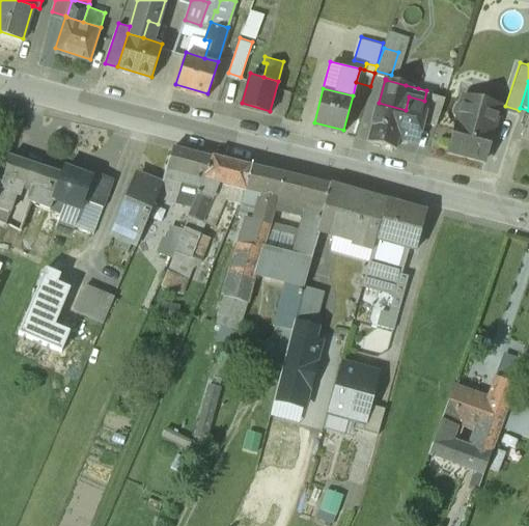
[(424,101),(409,97),(406,110),(399,134),(412,138),(418,134),(422,118),(421,118),(428,91),(426,90),(424,101)]
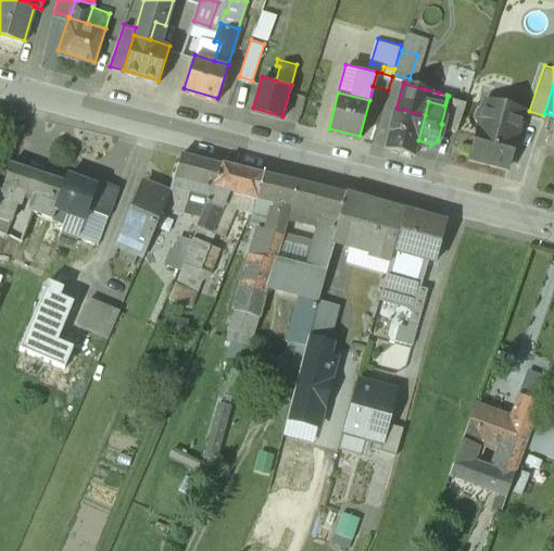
[(467,100),(449,96),(441,124),(442,124),(457,129),(467,100)]
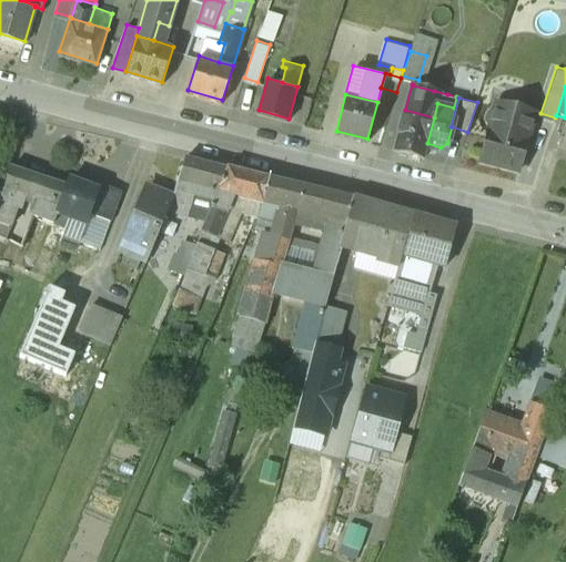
[(535,111),(497,101),(496,105),(489,110),(487,119),(491,125),(491,126),(527,136),(535,111)]
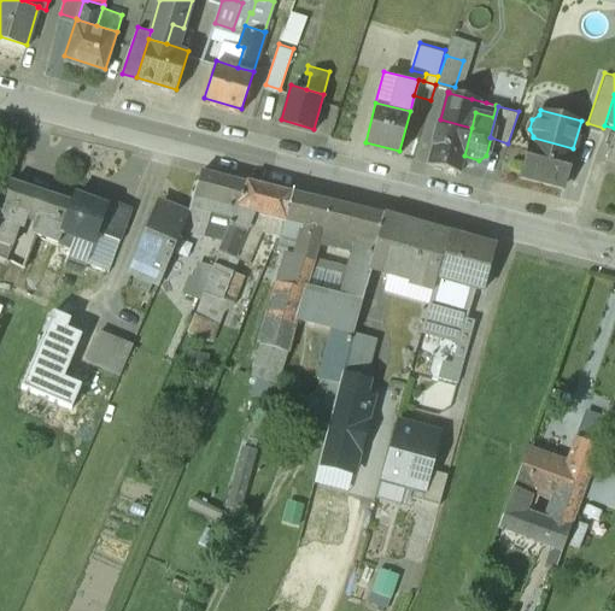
[(440,119),(439,119),(429,159),(461,168),(464,156),(472,128),(440,119)]
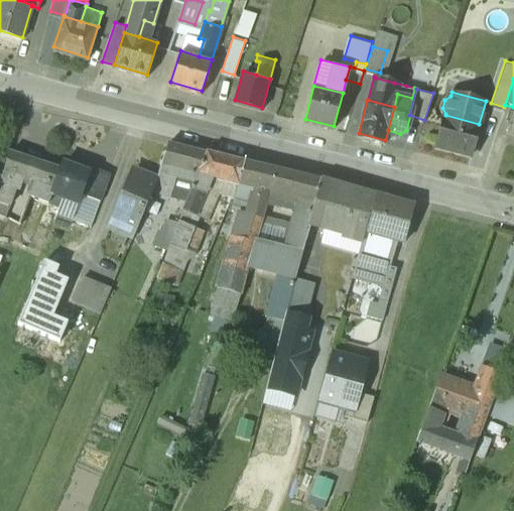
[(479,124),(445,115),(437,144),(472,152),(479,124)]
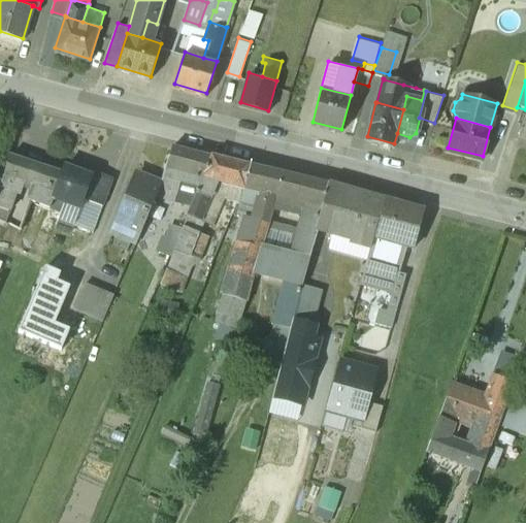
[(212,154),(172,144),(166,165),(163,174),(181,178),(199,184),(212,154)]
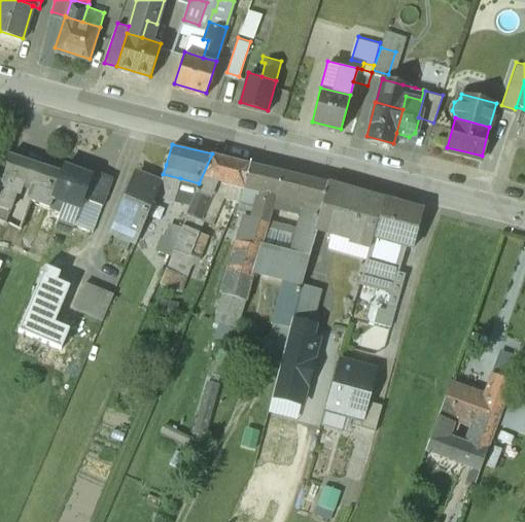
[(1,179),(0,183),(0,192),(4,194),(1,204),(8,207),(14,188),(23,193),(28,180),(14,175),(21,155),(10,151),(1,179)]
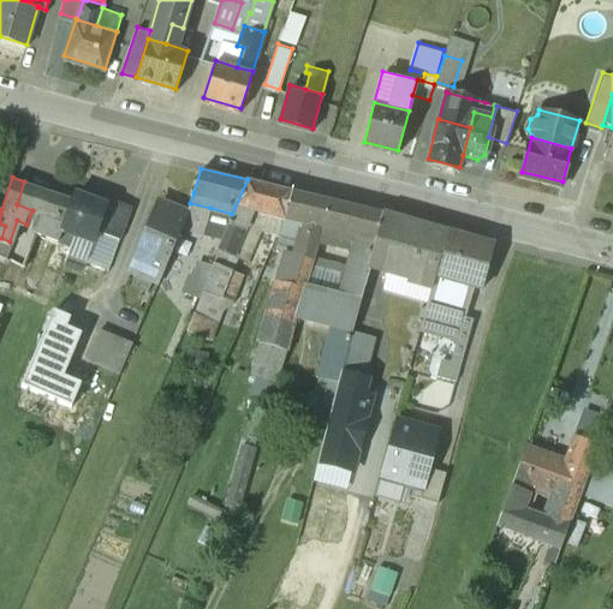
[(292,190),(248,179),(232,214),(230,220),(248,227),(251,215),(279,227),(285,214),(292,190)]
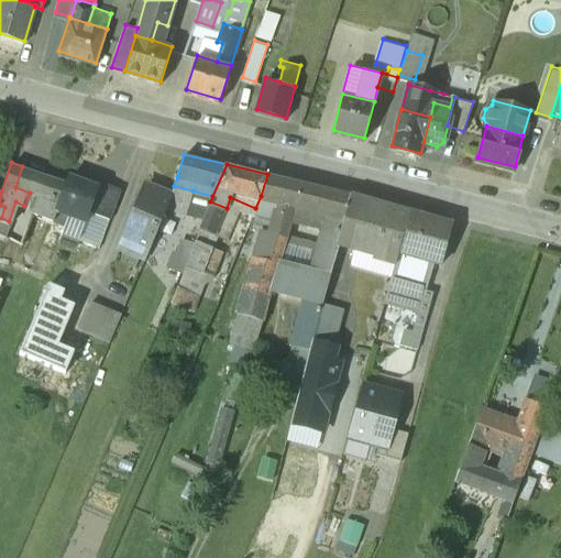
[(67,182),(22,166),(15,187),(30,193),(39,195),(36,201),(56,209),(67,182)]
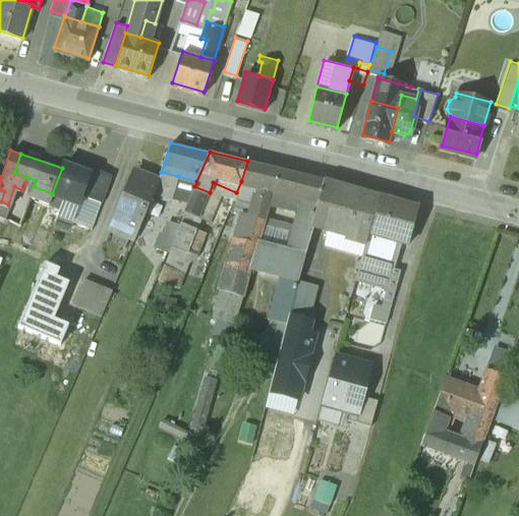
[(62,168),(52,193),(63,197),(78,204),(82,193),(90,171),(90,170),(65,161),(62,168)]
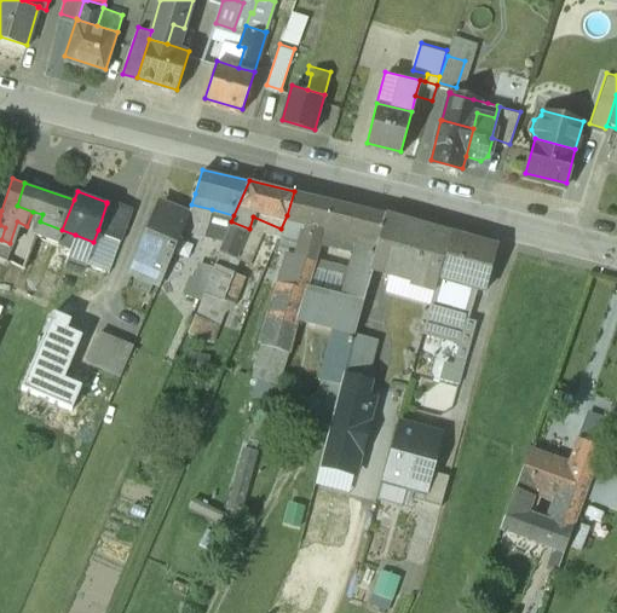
[(330,200),(294,191),(287,215),(306,220),(323,225),(330,200)]
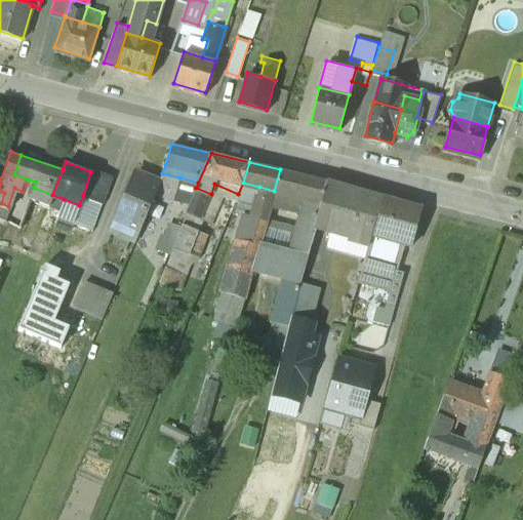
[(114,174),(93,166),(90,171),(90,172),(83,195),(104,202),(114,174)]
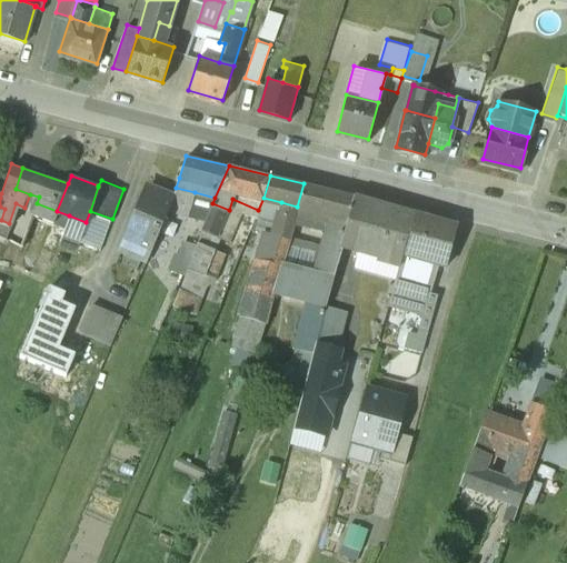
[(354,195),(304,183),(297,207),(326,214),(335,217),(346,219),(347,219),(354,195)]
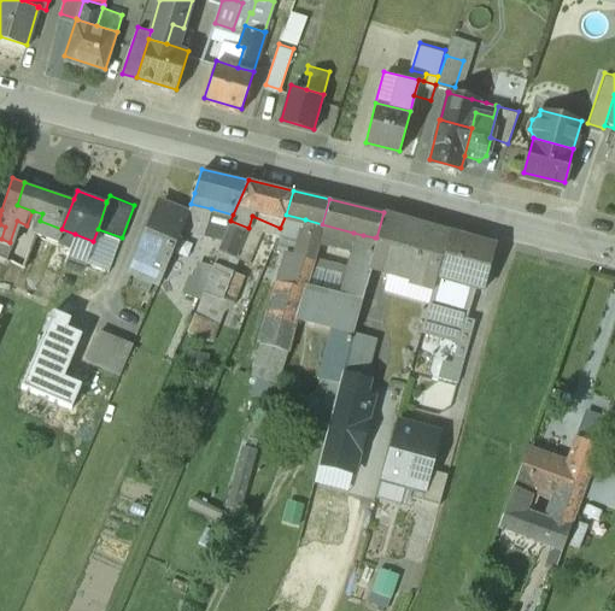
[(160,200),(132,268),(160,280),(183,225),(189,212),(188,212),(160,200)]
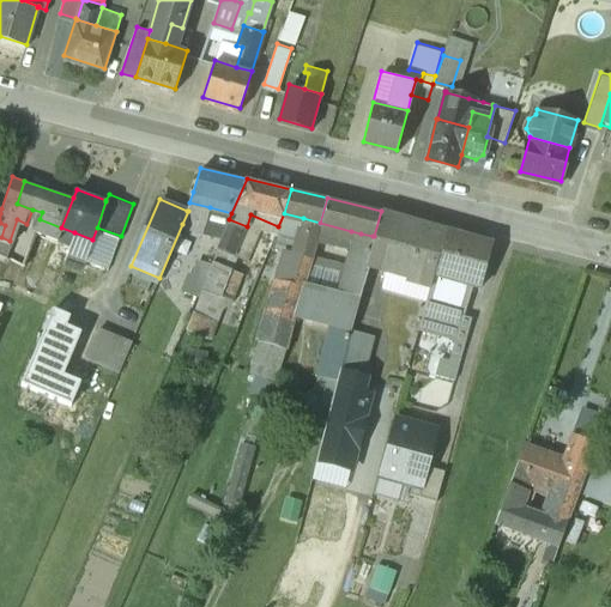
[(210,207),(189,202),(187,211),(188,211),(182,224),(204,229),(210,207)]
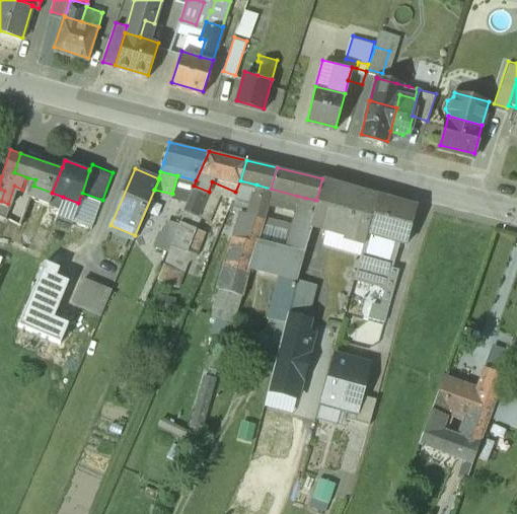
[(377,195),(322,178),(316,200),(311,222),(346,232),(347,228),(367,233),(368,230),(377,195)]
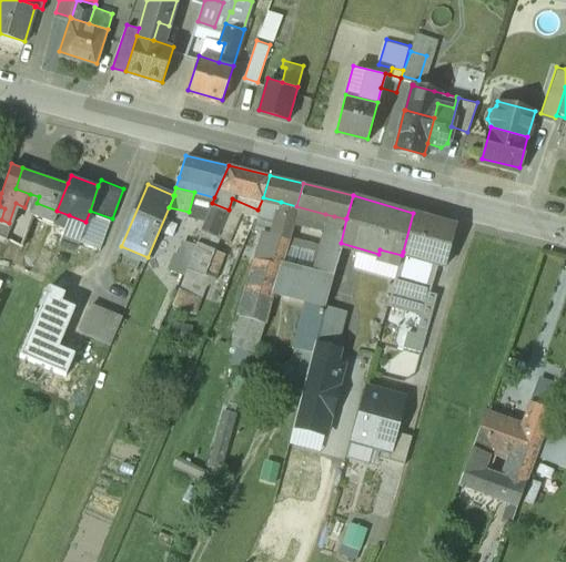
[(254,218),(258,210),(232,198),(229,210),(212,203),(202,226),(218,233),(229,237),(240,212),(254,218)]
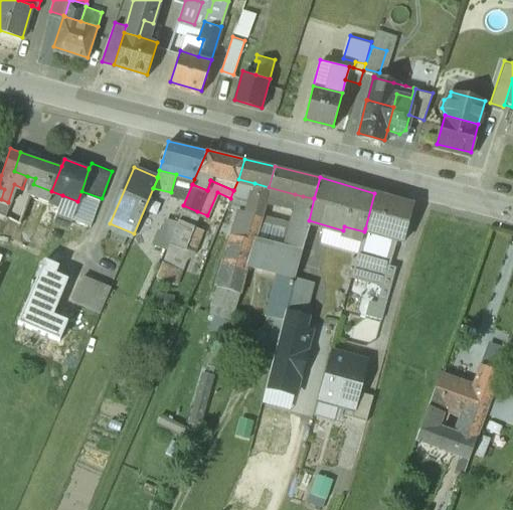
[(269,187),(254,183),(247,210),(240,209),(232,234),(254,240),(255,237),(255,236),(269,187)]
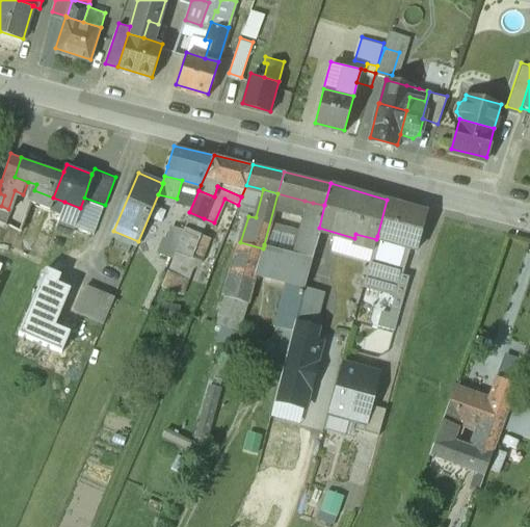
[(387,200),(377,236),(411,245),(414,245),(419,228),(421,229),(426,209),(387,199),(387,200)]
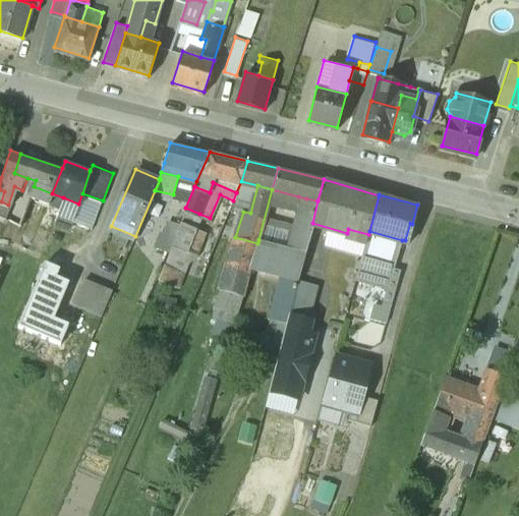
[(298,196),(291,228),(297,229),(302,210),(304,211),(306,198),(298,196)]
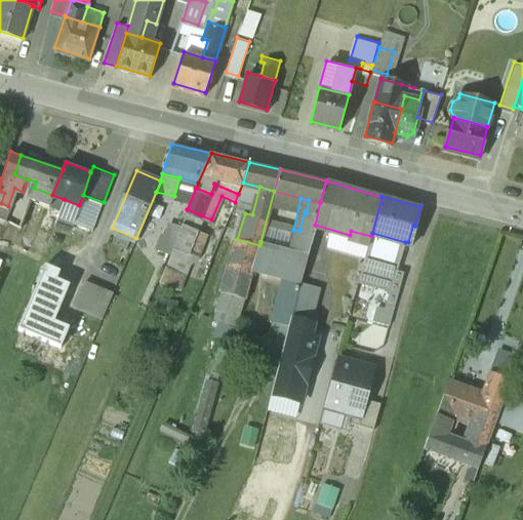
[(64,199),(61,208),(56,221),(72,227),(79,205),(64,199)]
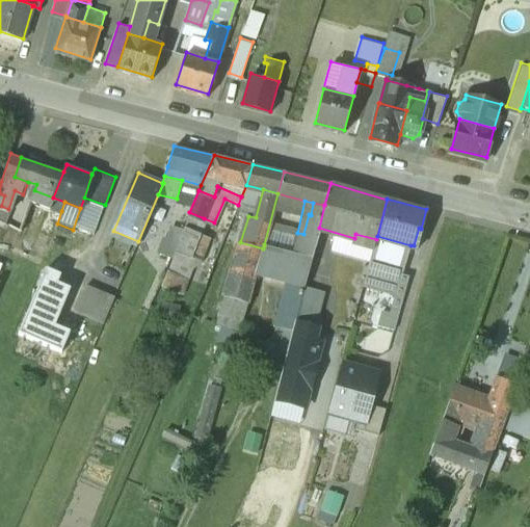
[(18,203),(12,218),(26,224),(31,208),(18,203)]
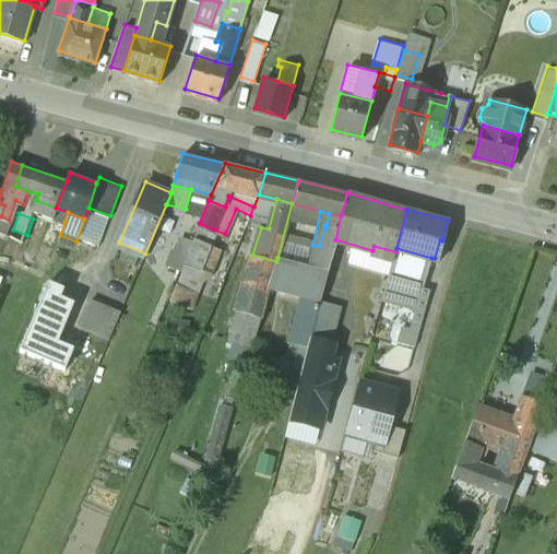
[(319,246),(312,245),(307,264),(328,270),(334,246),(332,246),(340,215),(329,213),(327,226),(324,225),(319,246)]
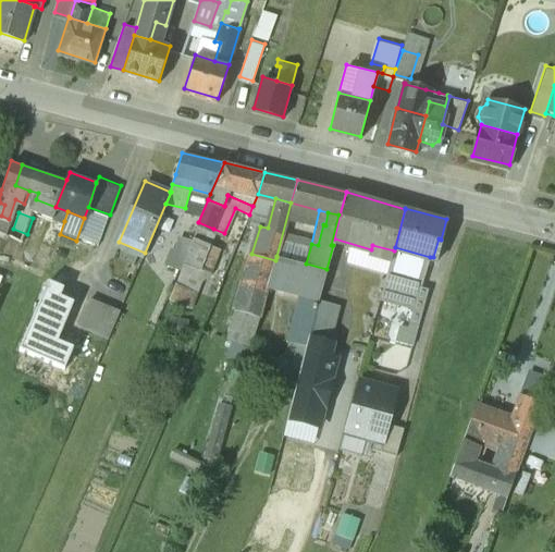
[(1,216),(0,215),(0,228),(4,230),(9,219),(1,216)]
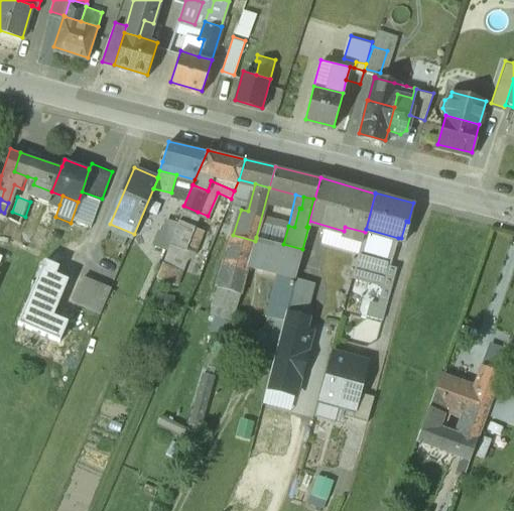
[(193,223),(198,212),(183,206),(165,261),(181,268),(188,256),(196,252),(197,252),(201,227),(193,223)]
